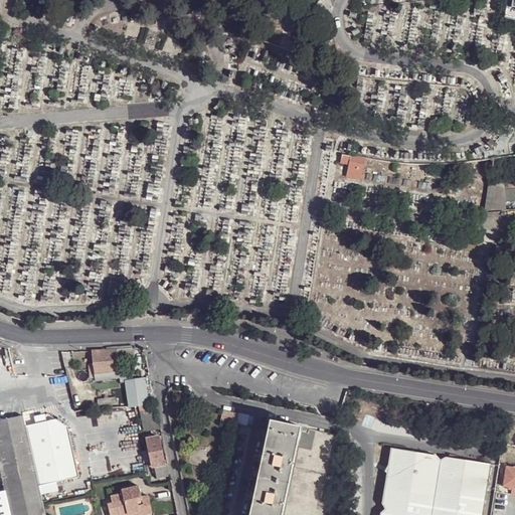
[(350,166),(352,156),(344,156),(342,164),(350,166)]
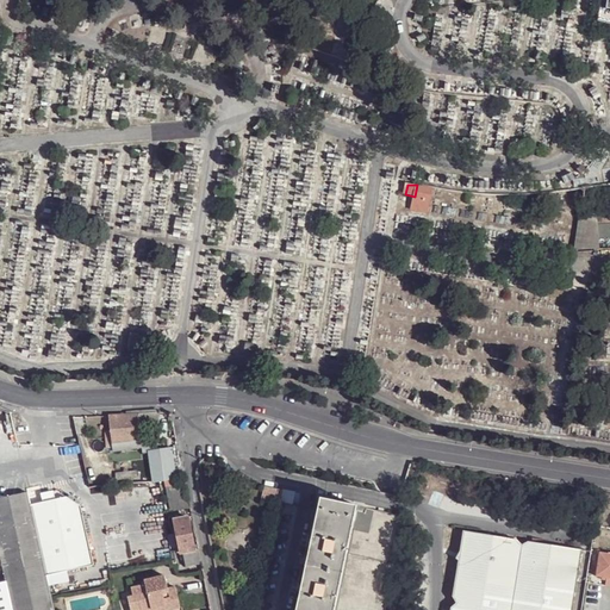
[(435,190),(417,185),(415,197),(411,211),(429,215),(435,190)]
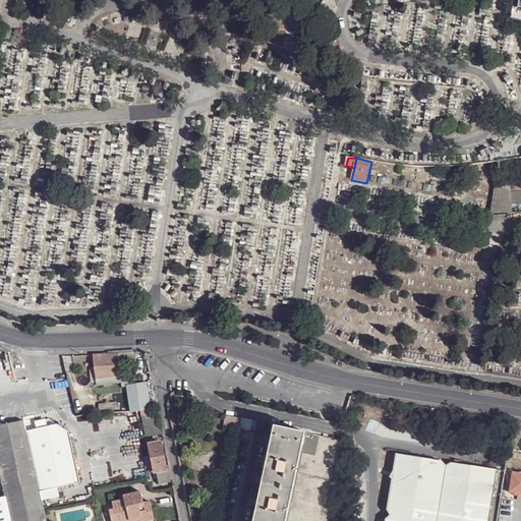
[(511,184),(497,182),(490,215),(513,214),(513,205),(512,192),(511,184)]
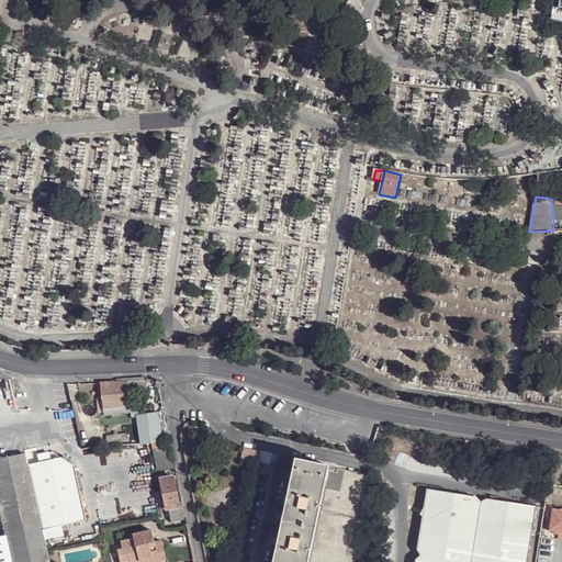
[(561,206),(552,208),(553,221),(561,220),(561,206)]
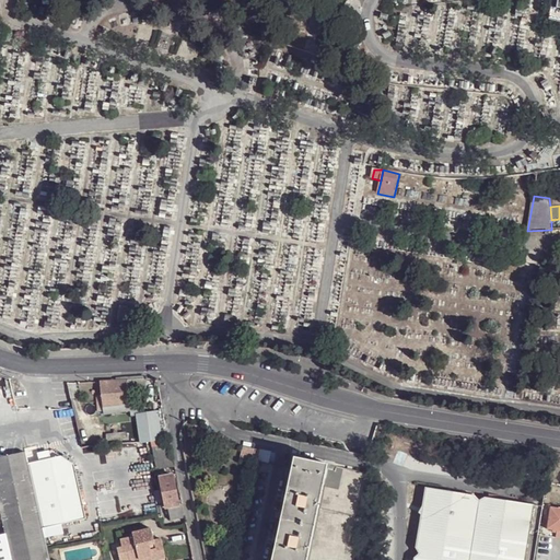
[(128,380),(101,381),(104,408),(130,404),(129,392),(128,380)]
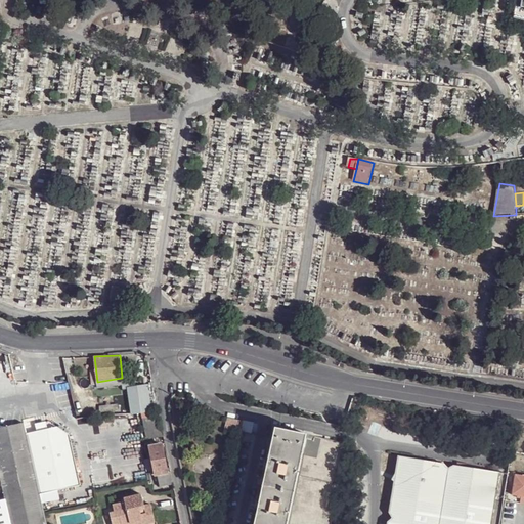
[(120,355),(121,366),(136,365),(138,355),(120,355)]
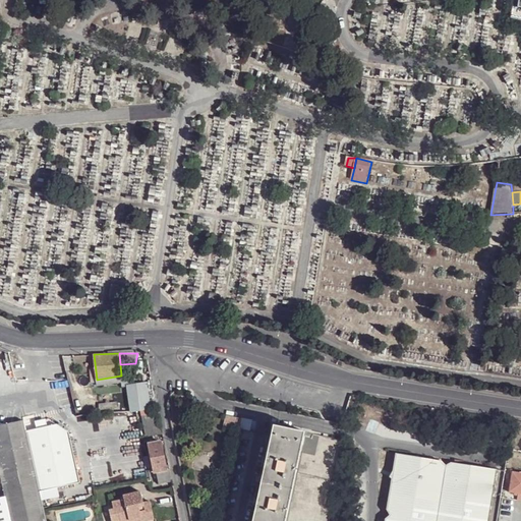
[(121,375),(122,383),(132,381),(132,374),(129,373),(128,369),(133,369),(135,363),(120,364),(121,375)]
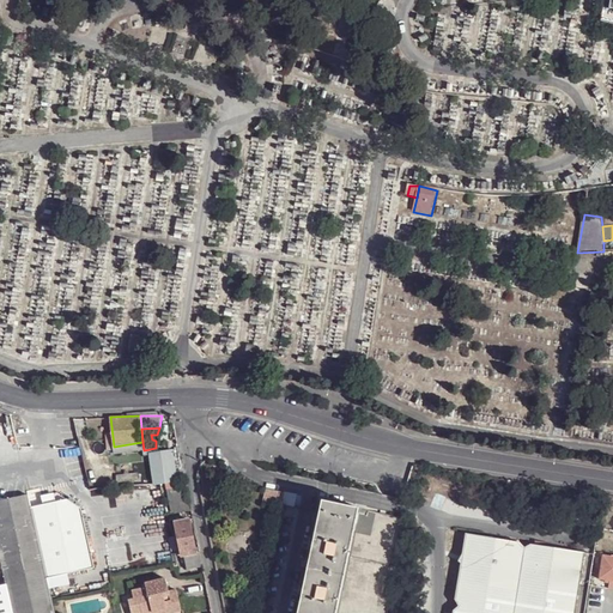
[(114,447),(114,453),(144,450),(143,442),(114,447)]
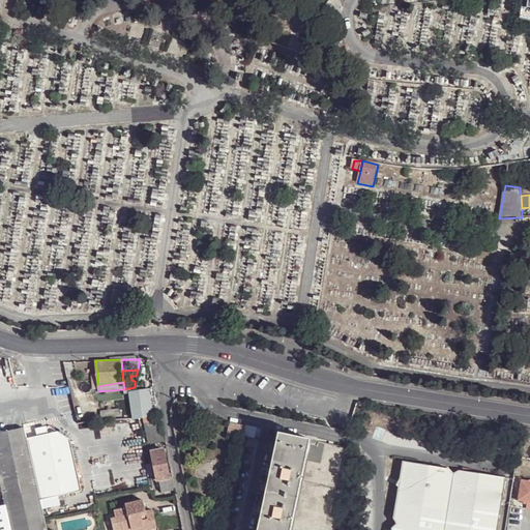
[(131,395),(137,419),(145,417),(153,416),(150,392),(131,395)]
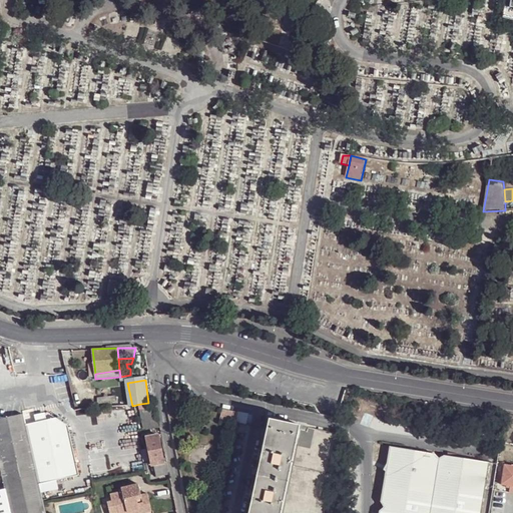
[(115,401),(114,395),(96,397),(97,403),(115,401)]
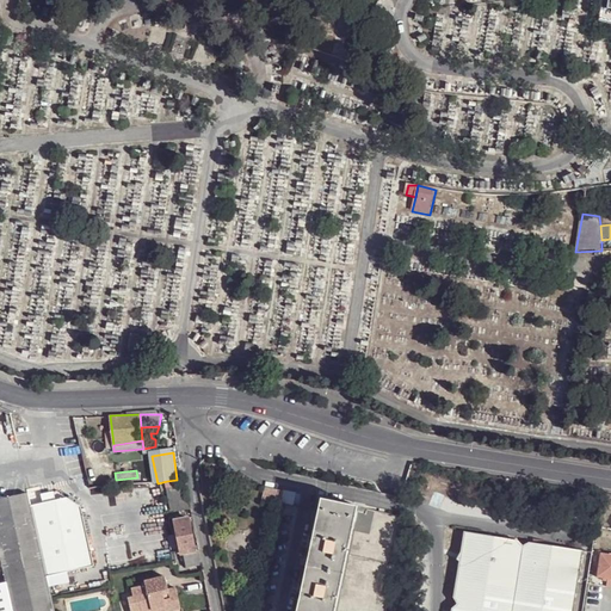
[(167,481),(173,512),(192,508),(186,477),(177,480),(167,481)]
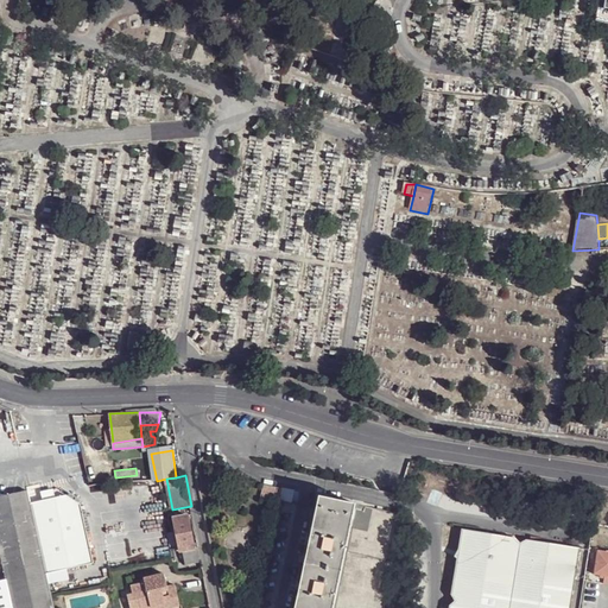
[(284,489),(265,486),(263,499),(280,504),(284,489)]
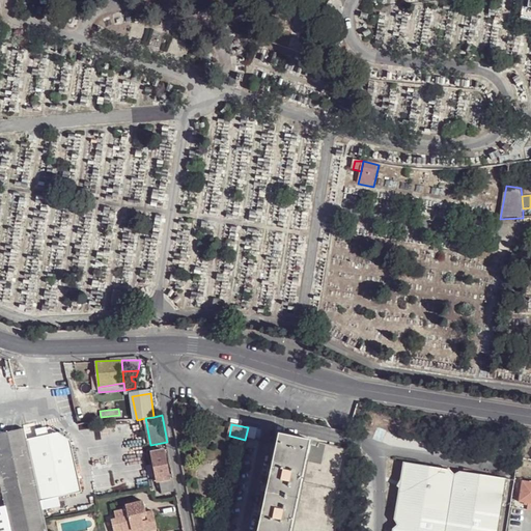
[(34,429),(36,437),(47,435),(46,426),(34,429)]
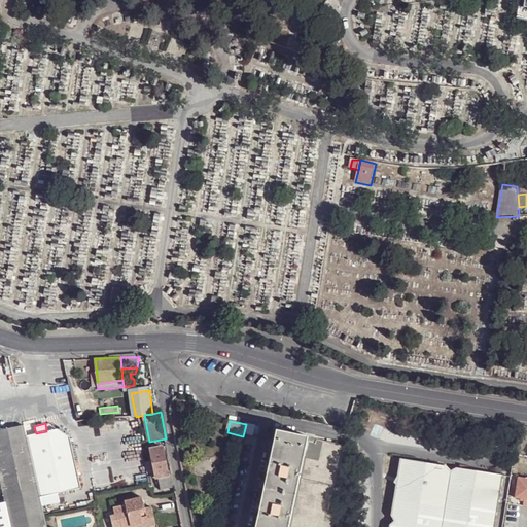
[(0,483),(5,507),(9,526),(47,526),(41,496),(80,488),(69,436),(57,428),(46,431),(36,433),(28,434),(26,424),(0,429),(0,483)]
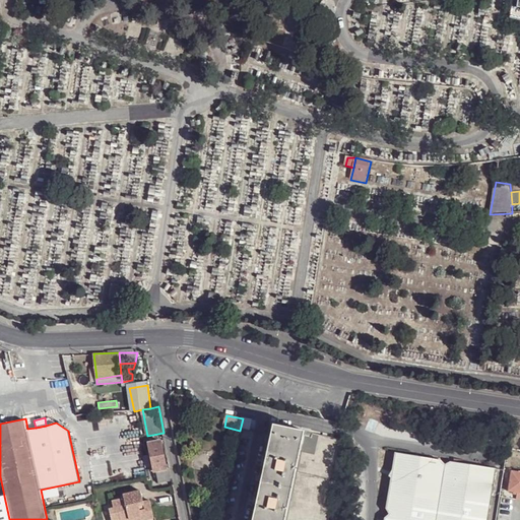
[(242,429),(251,430),(253,420),(243,418),(242,429)]
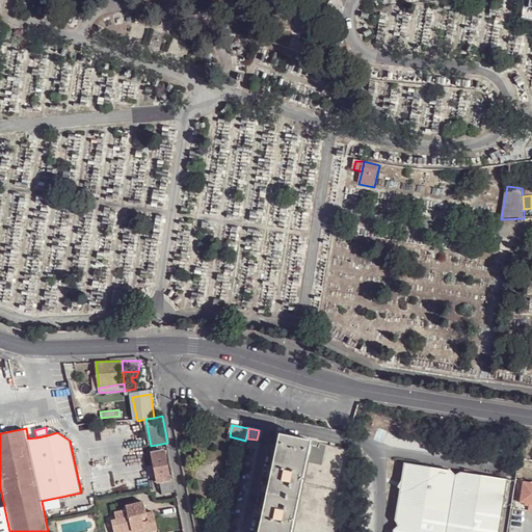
[(281,434),(261,531),(294,531),(313,442),(281,434)]
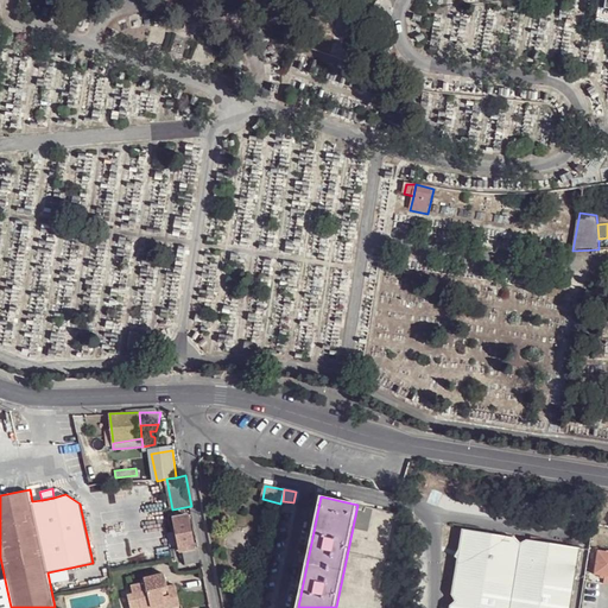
[(386,607),(406,514),(358,505),(336,607),(386,607)]
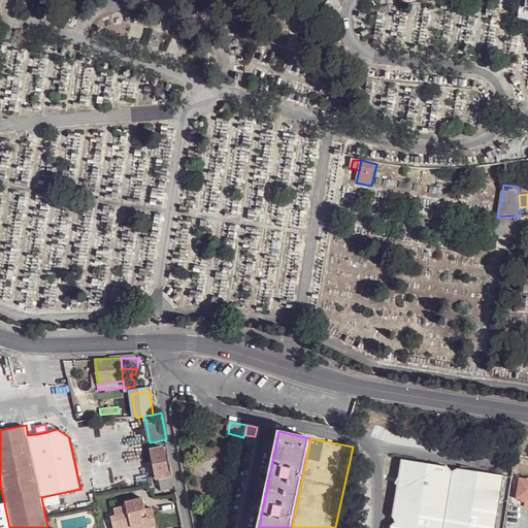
[(152,450),(157,479),(163,477),(170,476),(164,448),(152,450)]
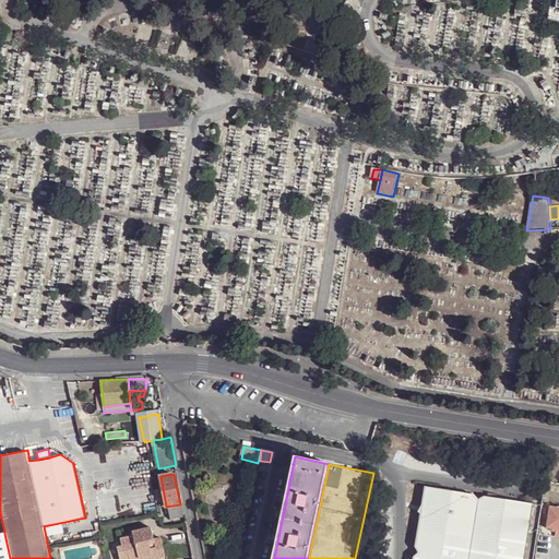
[(411,485),(411,497),(423,497),(421,484),(411,485)]
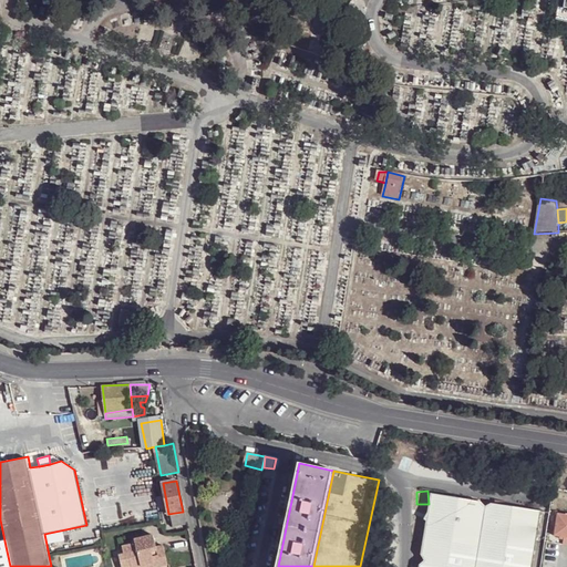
[(481,501),(431,494),(428,512),(419,527),(424,532),(421,554),(424,559),(420,565),(419,566),(532,566),(540,511),(491,503),(485,505),(481,501)]
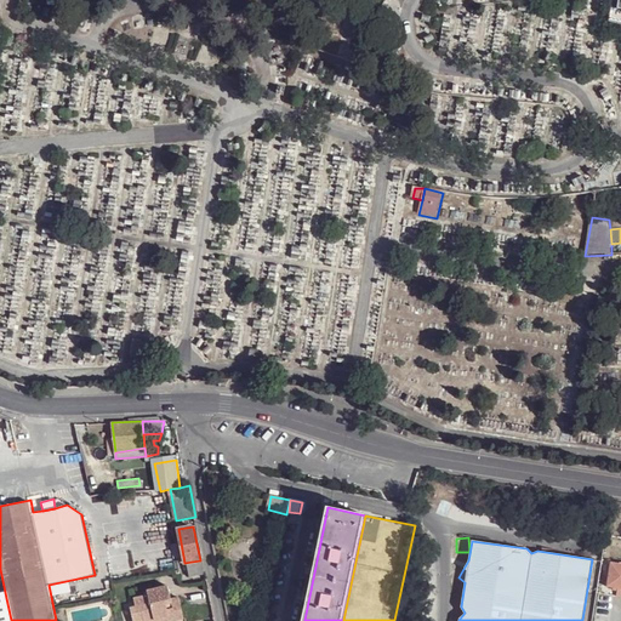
[(206,573),(204,559),(200,560),(192,562),(193,569),(193,573),(194,575),(206,573)]
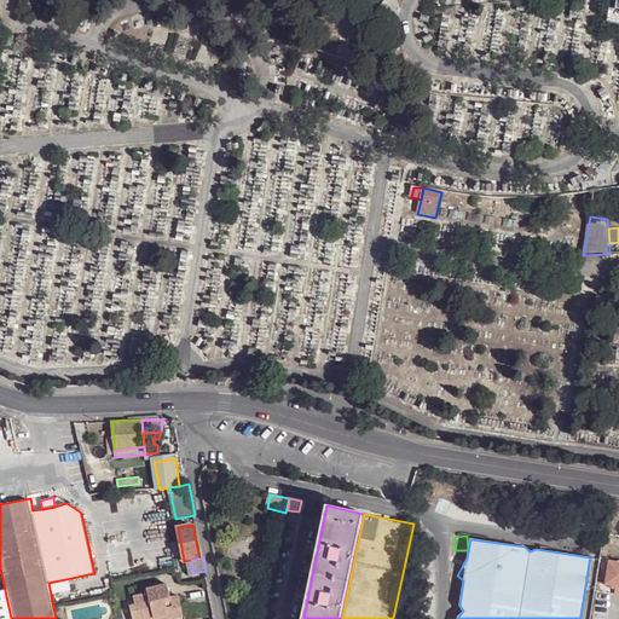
[(618,562),(607,561),(603,586),(613,588),(612,595),(618,596),(618,562)]
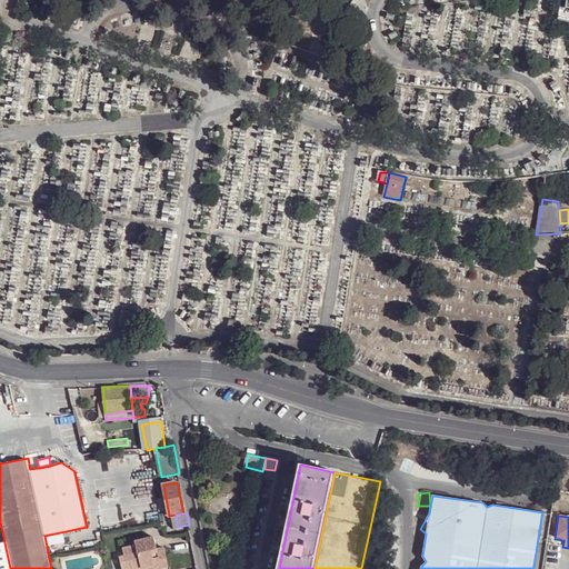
[(136,546),(122,549),(125,556),(119,558),(121,563),(127,561),(128,568),(156,568),(169,567),(165,548),(157,549),(155,537),(135,541),(136,546)]
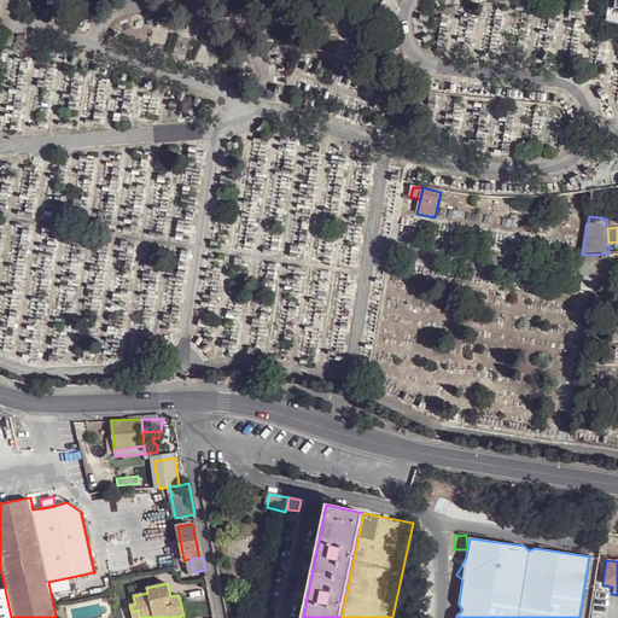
[(11,617),(6,595),(0,595),(0,617),(11,617)]
